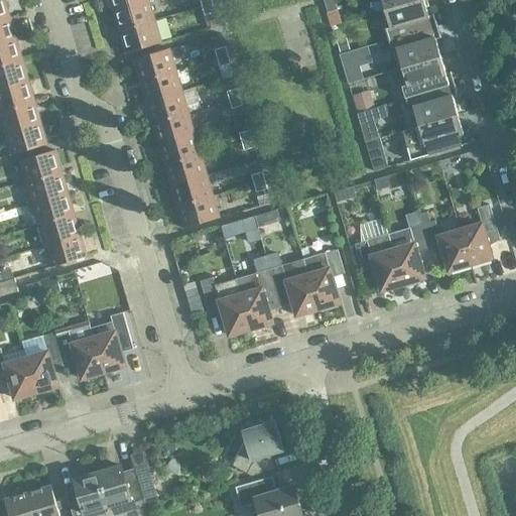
[(0,0),(0,21),(9,19),(3,0),(0,0)]
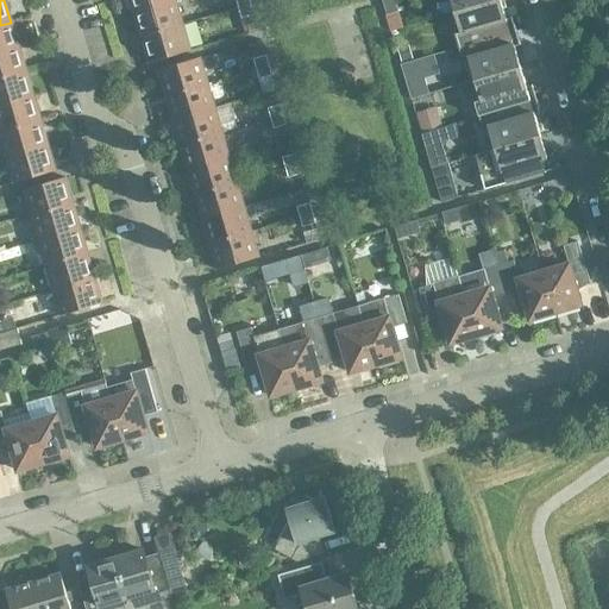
[(174,0),(131,0),(135,13),(175,1),(174,0)]
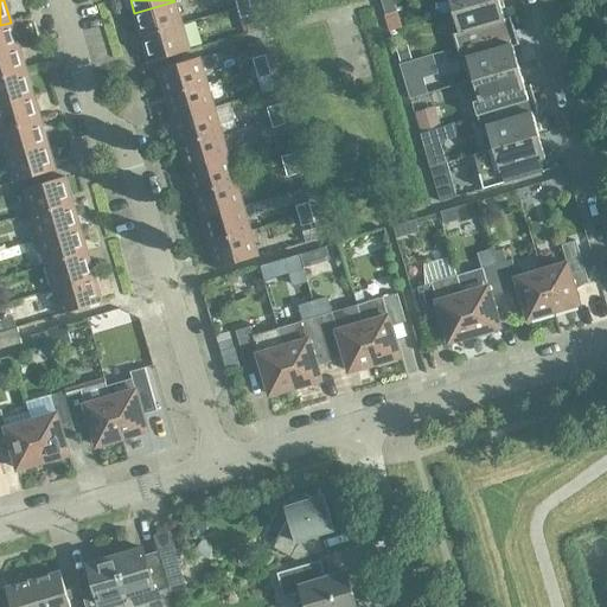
[(381,0),(385,16),(397,12),(394,0),(381,0)]
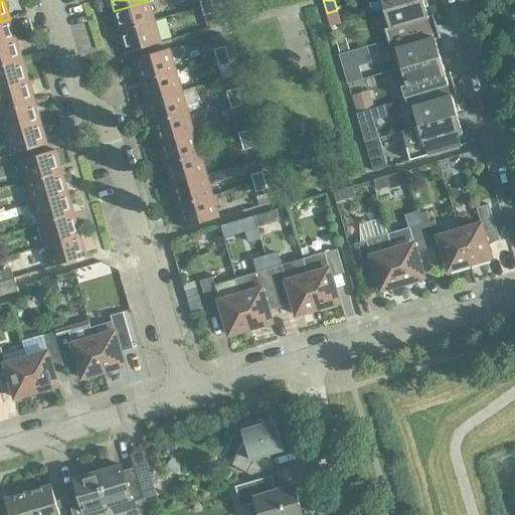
[(380,0),(384,11),(419,0),(380,0)]
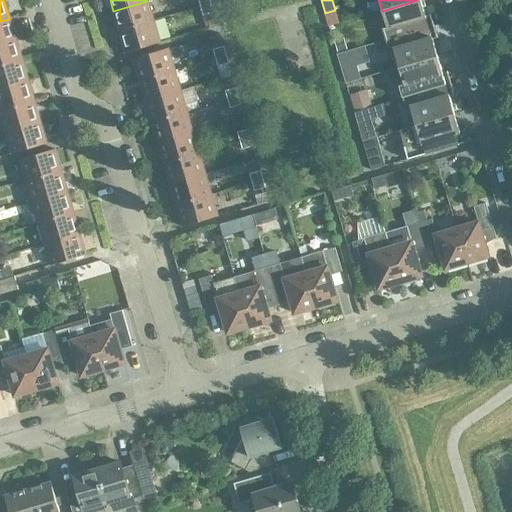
[(382,29),(385,41),(434,27),(430,15),(425,16),(420,0),(417,0),(382,11),(387,28),(382,29)]
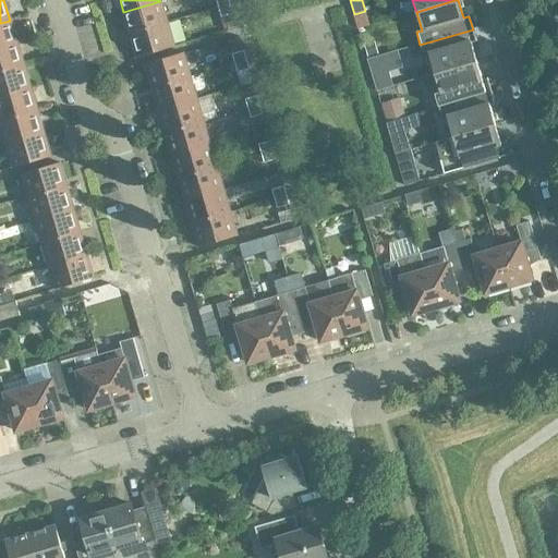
[(123,12),(130,34),(167,24),(160,1),(123,12)]
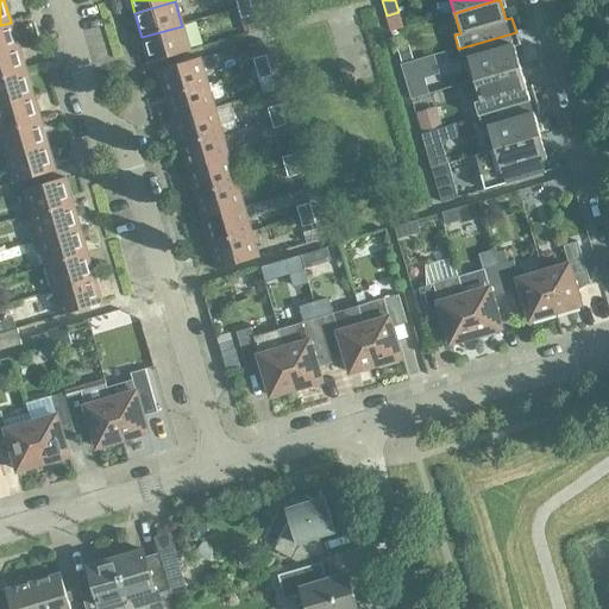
[(251,5),(238,10),(242,19),(255,16),(251,5)]
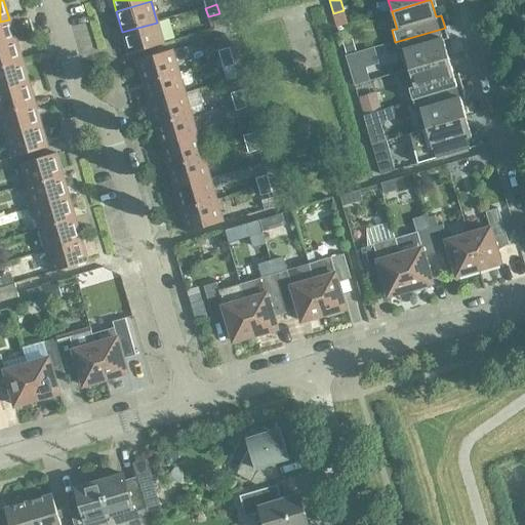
[(0,44),(15,41),(9,19),(0,22),(0,44)]
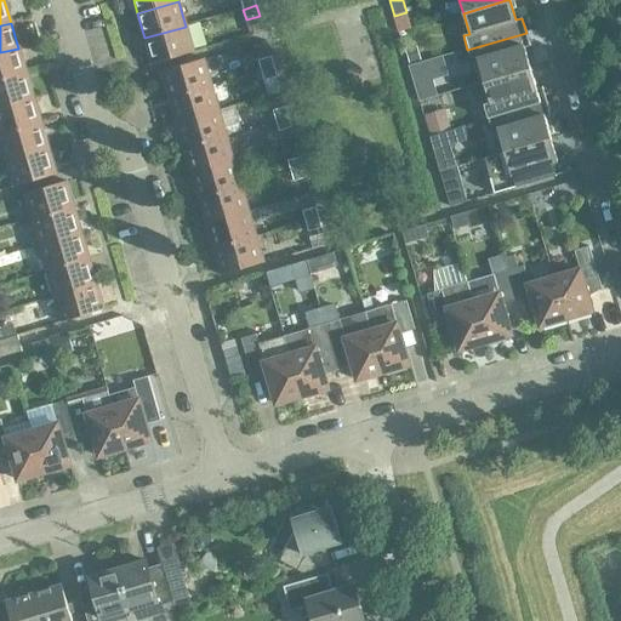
[(151,63),(152,64),(194,52),(194,50),(193,51),(186,27),(144,38),(152,62),(151,63)]
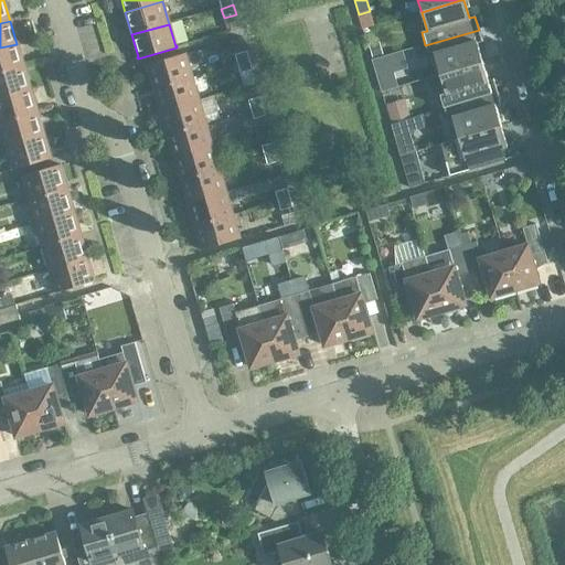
[(482,42),(479,30),(425,45),(429,59),(435,56),(440,75),(482,63),(477,44),(482,42)]
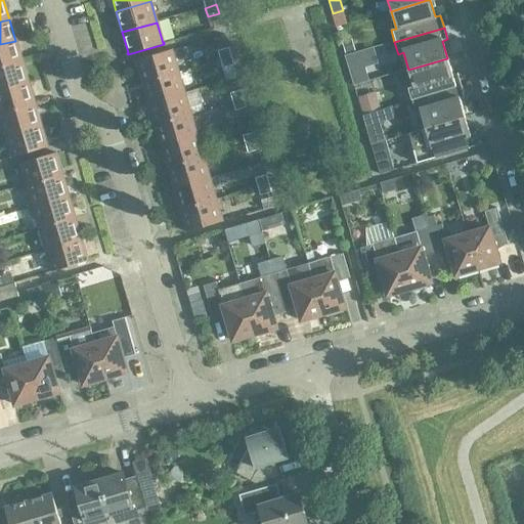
[(352,53),(363,48),(360,40),(349,45),(352,53)]
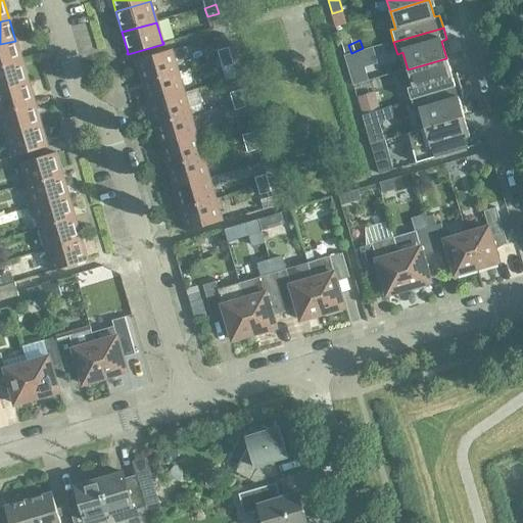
[(0,44),(0,67),(21,61),(15,41),(0,44)]
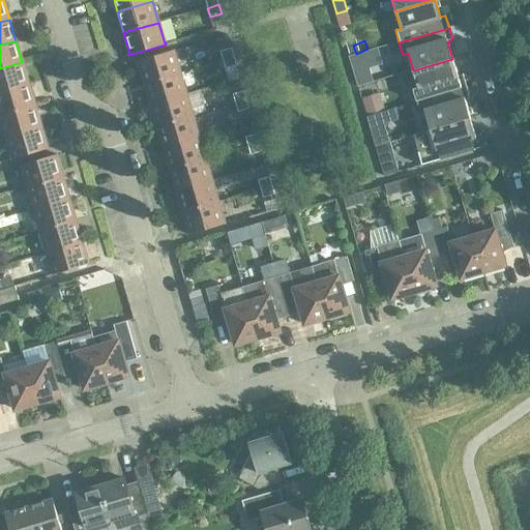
[(234,57),(232,49),(221,52),(223,61),(234,57)]
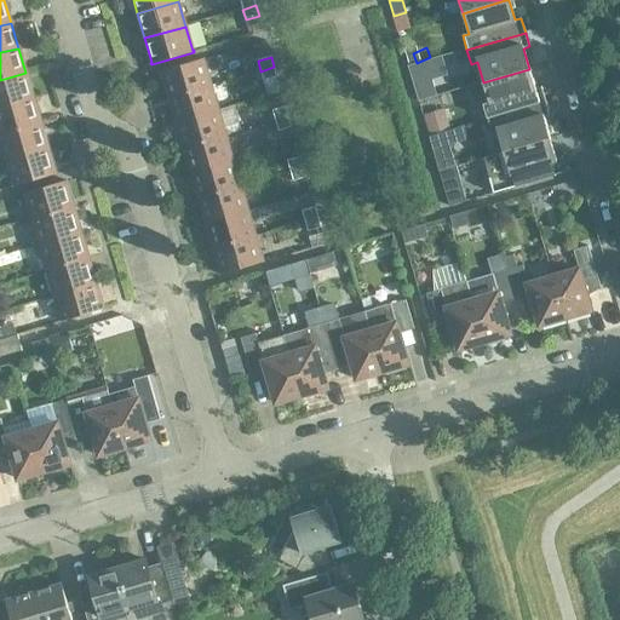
[(162,74),(170,98),(211,86),(204,62),(205,62),(204,59),(160,72),(161,74),(162,74)]
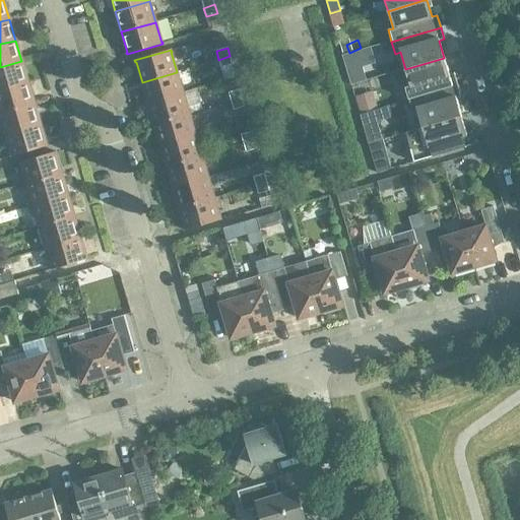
[(233,65),(230,56),(218,60),(221,68),(233,65)]
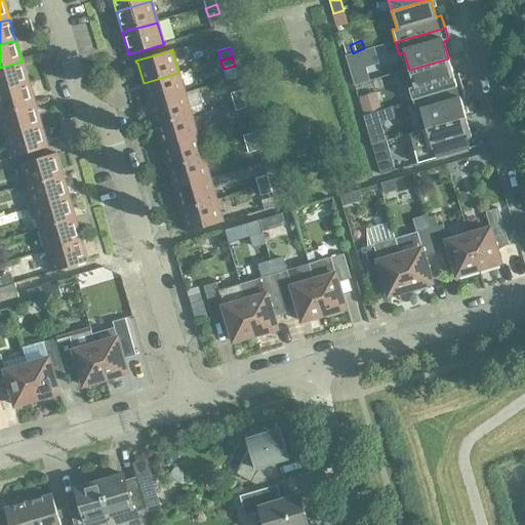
[(453,76),(448,58),(409,70),(414,87),(409,88),(412,101),(462,86),(458,74),(453,76)]
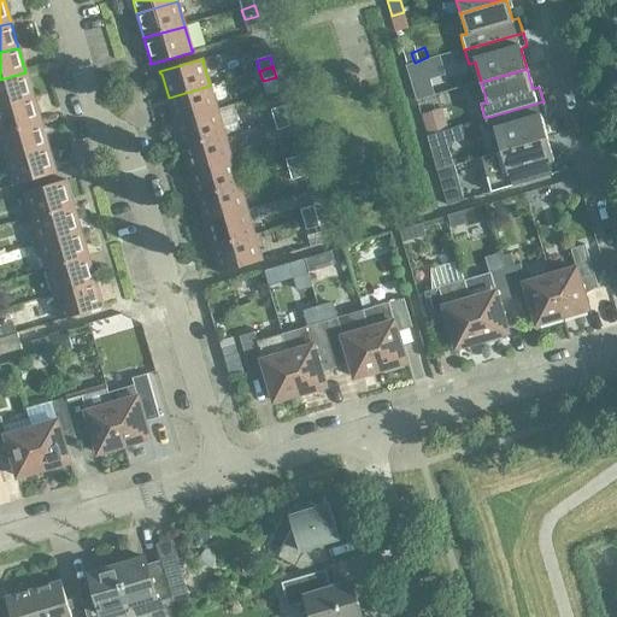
[(25,72),(0,80),(0,107),(33,98),(25,72)]
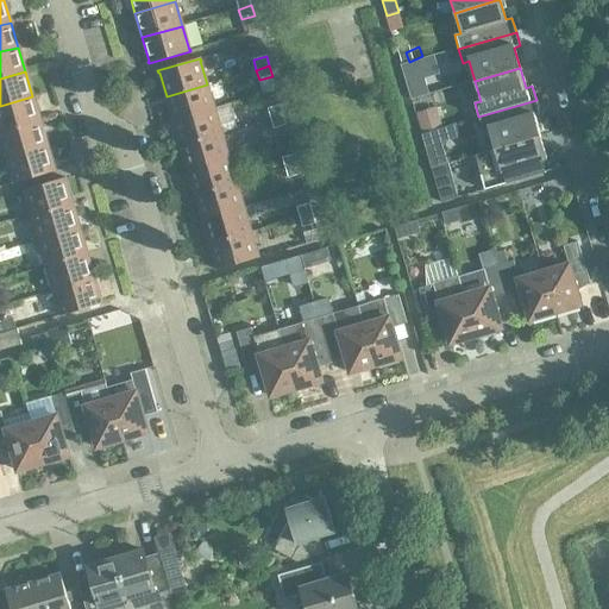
[(406,82),(410,99),(425,95),(420,79),(406,82)]
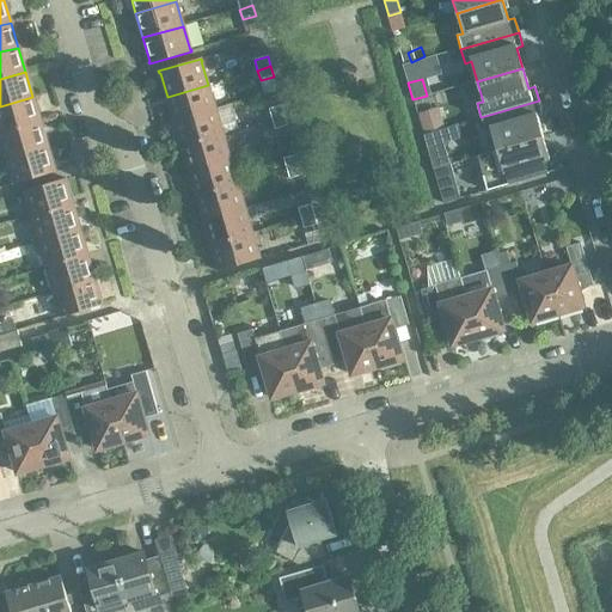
[(215,110),(208,85),(167,97),(175,121),(215,110)]
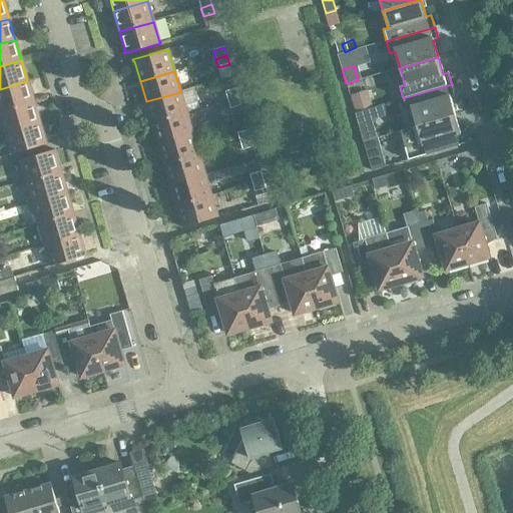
[(0,89),(0,111),(33,102),(27,81),(0,89)]
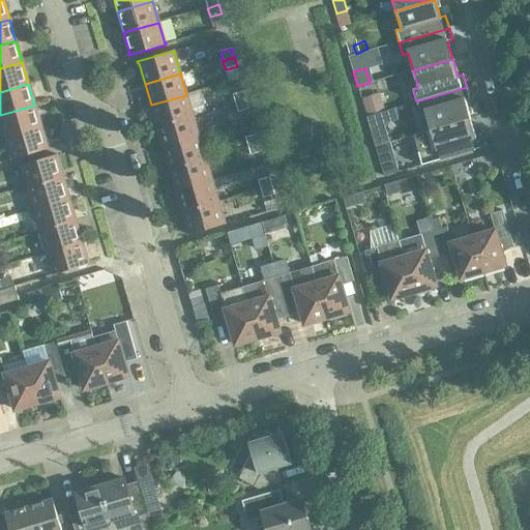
[(470,99),(467,87),(416,101),(420,114),(425,113),(431,130),(470,118),(465,100),(470,99)]
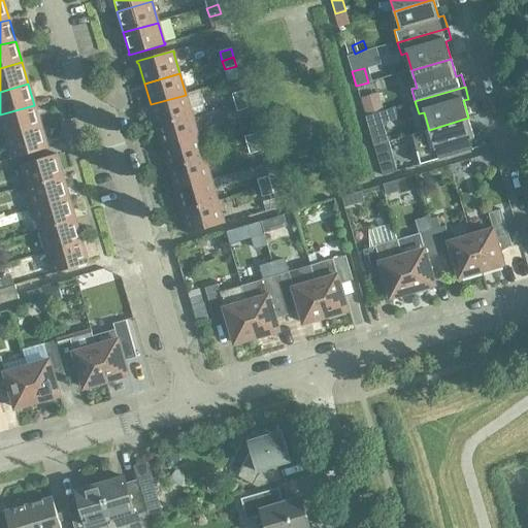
[(232,94),(234,103),(245,100),(243,91),(232,94)]
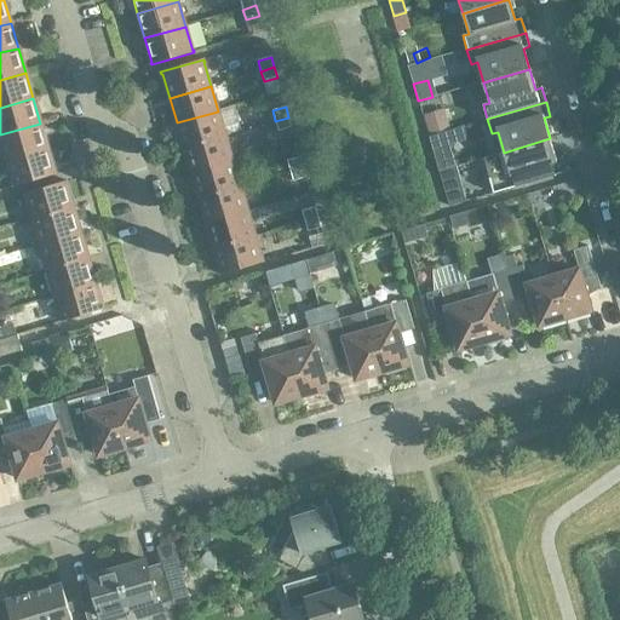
[(443,109),(423,115),(429,135),(449,128),(443,109)]
